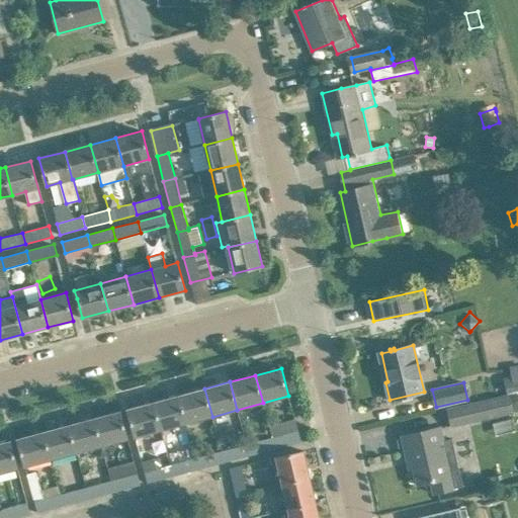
[(178,396),(186,424),(212,417),(204,389),(178,396)]
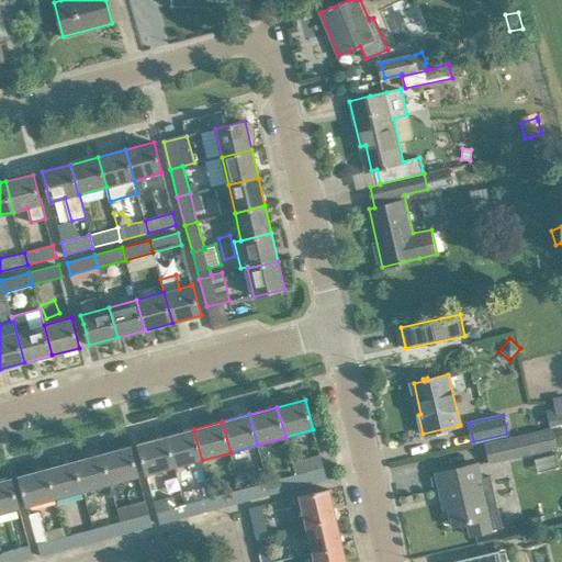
[(550,431),(517,438),(487,446),(492,462),(558,447),(557,446),(561,444),(561,428),(561,425),(550,427),(550,431)]
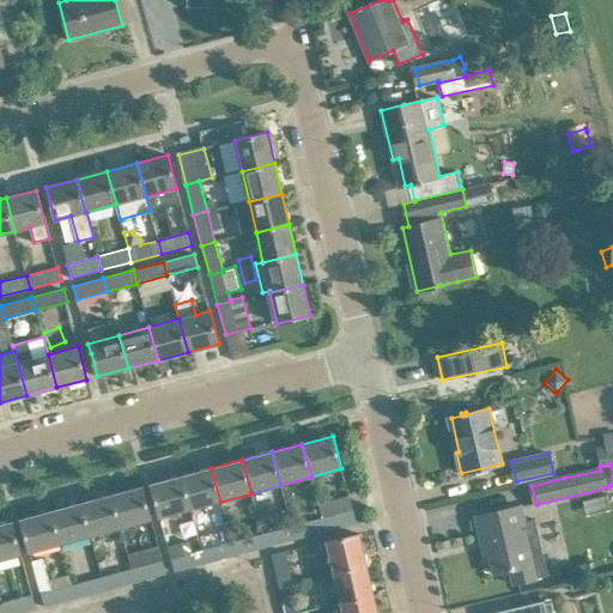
[(211,468),(182,475),(190,509),(220,502),(211,468)]
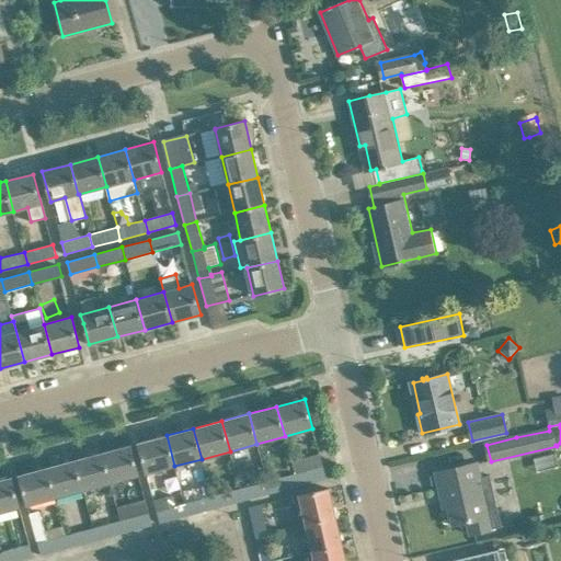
[(167,435),(138,443),(146,473),(174,466),(167,435)]
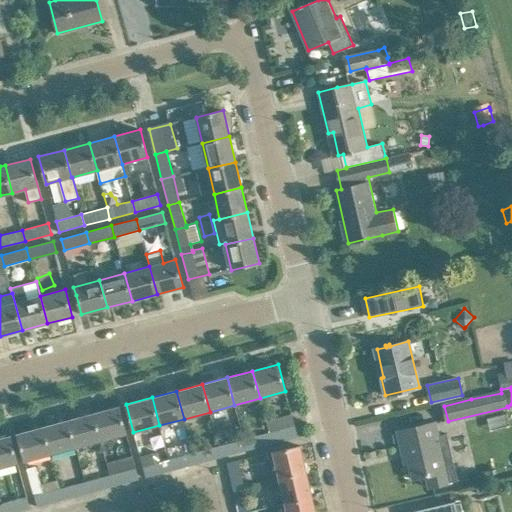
[(119,406),(94,413),(101,441),(126,434),(119,406)]
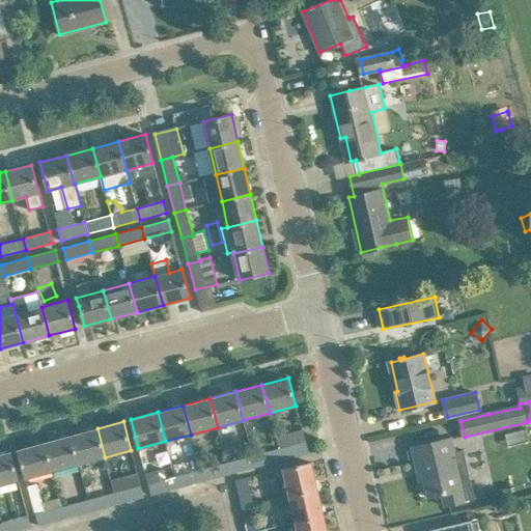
[(98,428),(71,436),(79,465),(105,457),(98,428)]
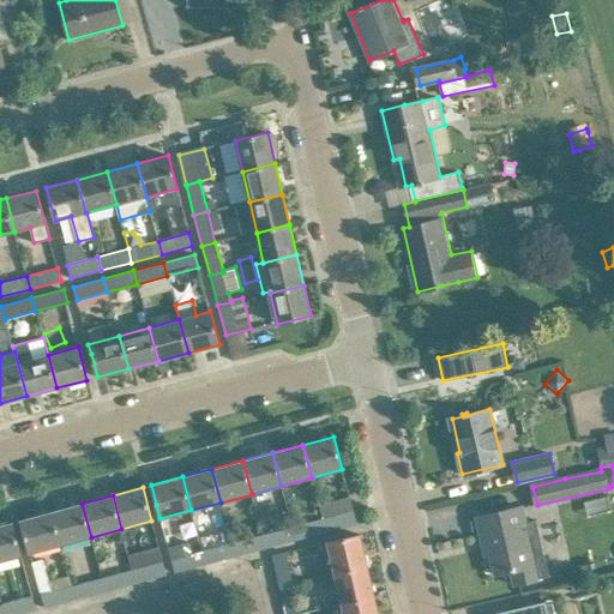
[(324,518),(323,518),(326,533),(357,524),(349,497),(319,505),(324,518)]
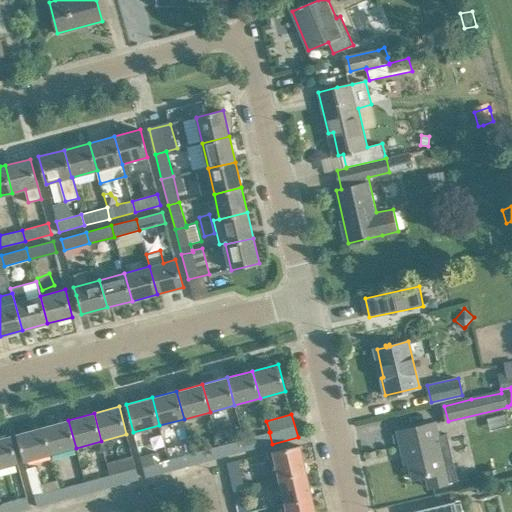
[(68,420),(43,427),(50,455),(76,448),(68,420)]
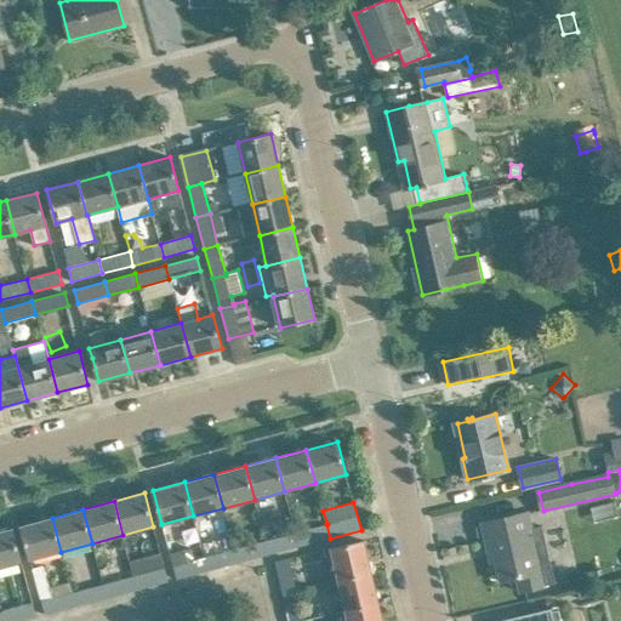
[(520,592),(556,584),(542,525),(531,529),(528,512),(482,523),(488,548),(493,548),(500,581),(517,577),(520,592)]
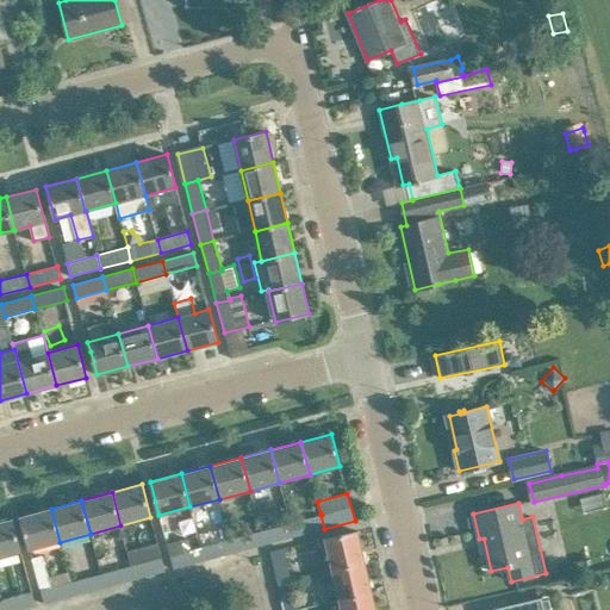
[(51,509),(20,517),(30,551),(60,542),(51,509)]
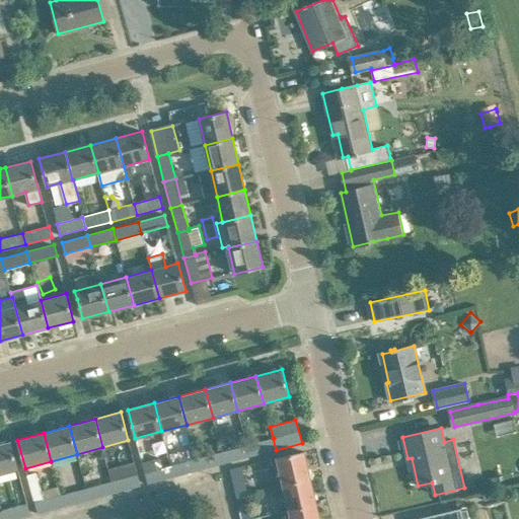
[(246,445),(249,456),(276,450),(273,438),(246,445)]
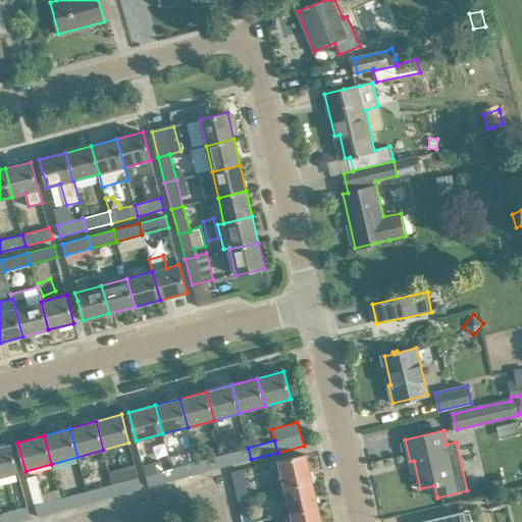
[(10,445),(0,447),(0,477),(17,473),(10,445)]
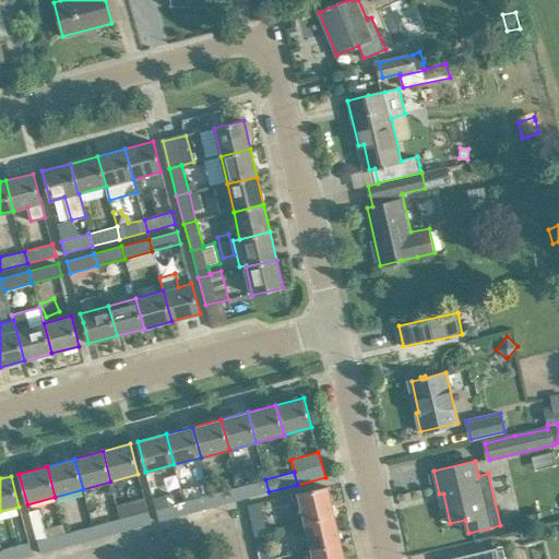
[(265,479),(239,486),(242,499),(269,491),(265,479)]
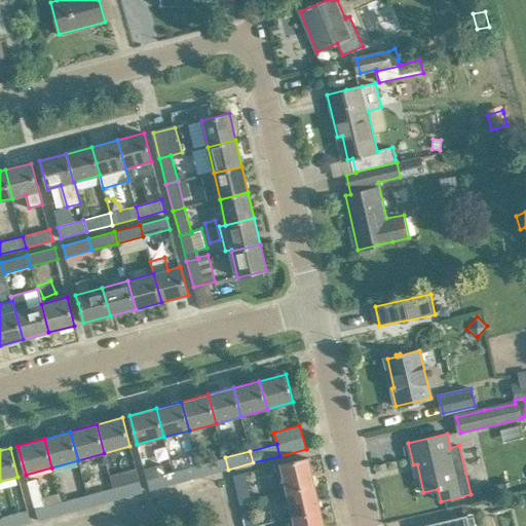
[(171,461),(173,472),(177,484),(201,477),(198,464),(195,455),(171,461)]
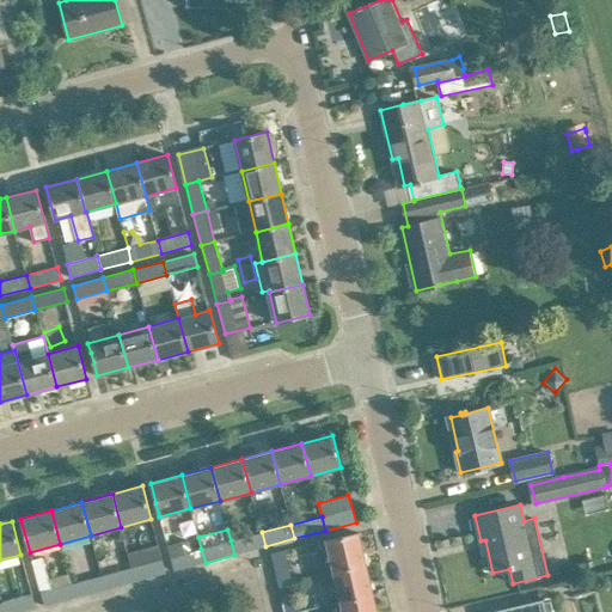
[(231,540),(234,555),(265,546),(262,532),(231,540)]
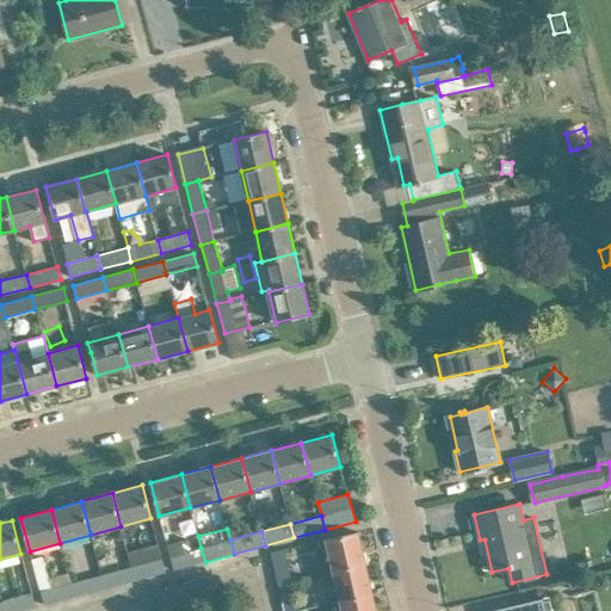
[(333,571),(365,563),(358,532),(325,539),(333,571)]
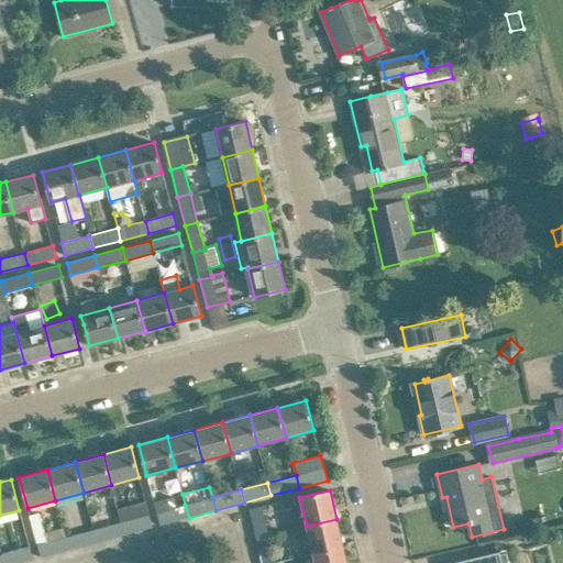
[(174,496),(154,501),(159,526),(189,518),(185,505),(177,507),(174,496)]
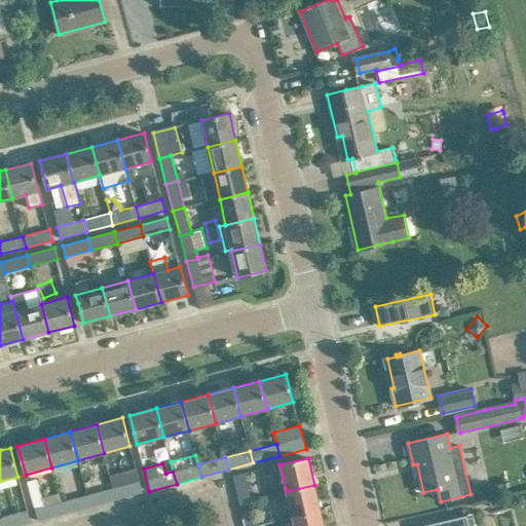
[(232,476),(239,502),(251,500),(245,474),(232,476)]
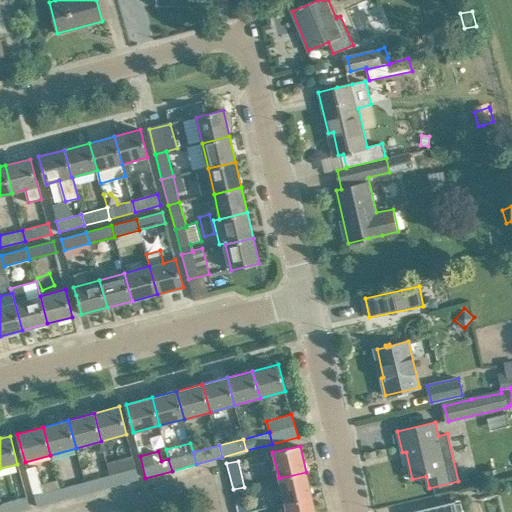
[(34,496),(37,507),(62,500),(59,489),(43,494),(35,466),(27,468),(34,496)]
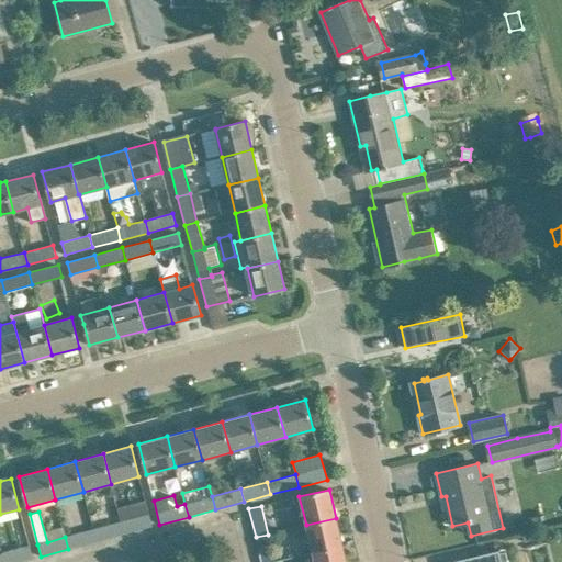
[(124,534),(121,521),(119,512),(90,519),(93,529),(97,541),(124,534)]
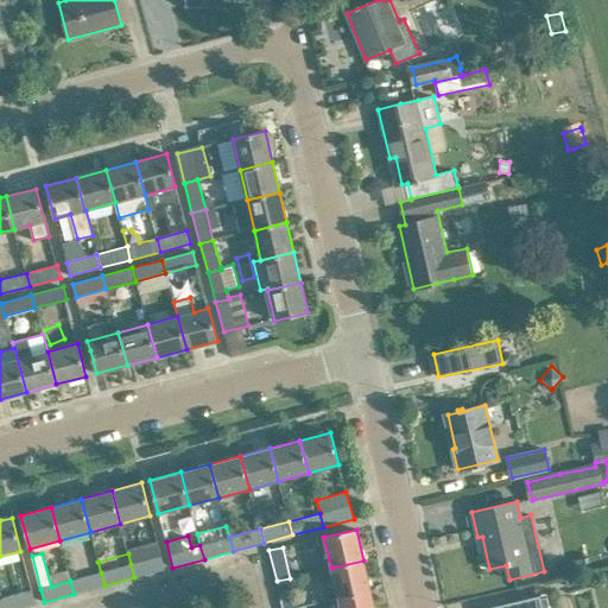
[(162,556),(131,564),(134,577),(165,570),(162,556)]
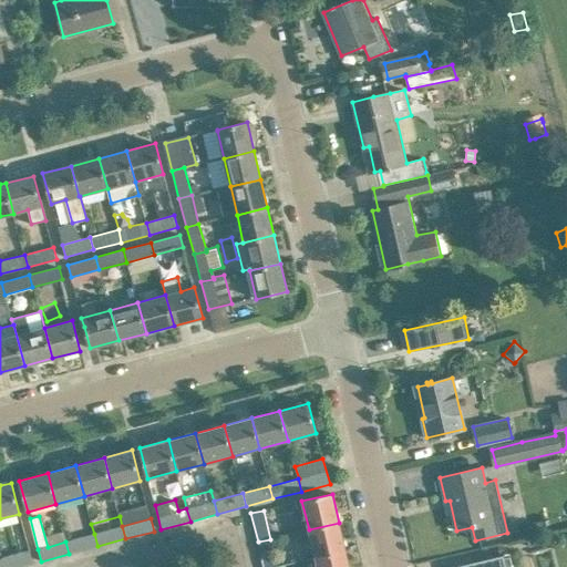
[(309,529),(315,557),(346,550),(339,523),(309,529)]
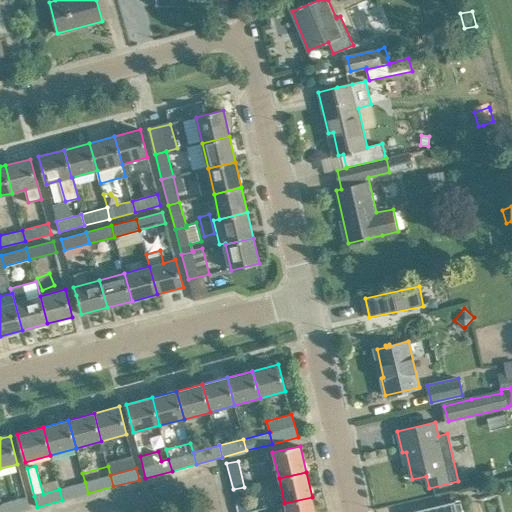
[(88,493),(85,482),(59,489),(62,500),(88,493)]
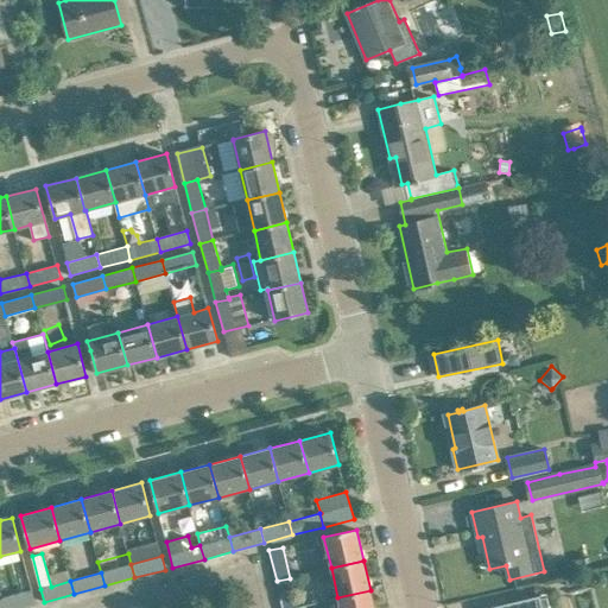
[(296,607),(296,606),(290,578),(277,581),(282,607),(296,607)]
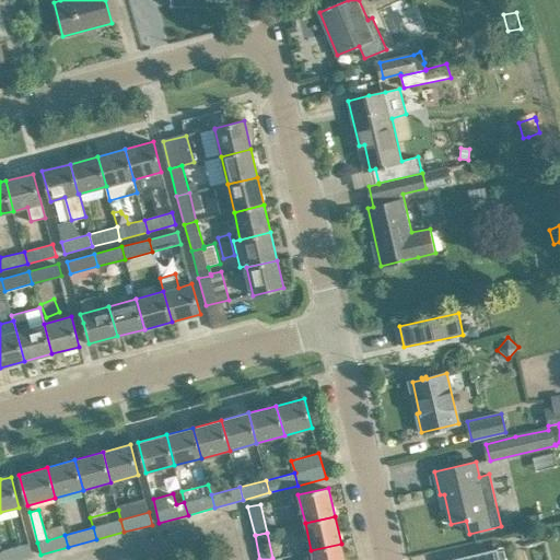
[(311,550),(313,559),(345,559),(341,544),(311,550)]
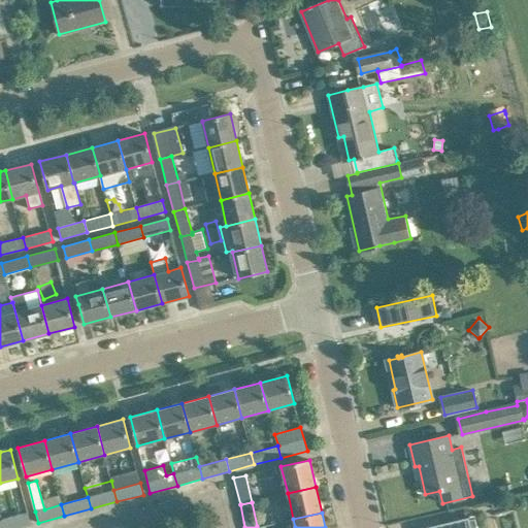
[(1,521),(3,527),(20,527),(31,525),(28,514),(1,521)]
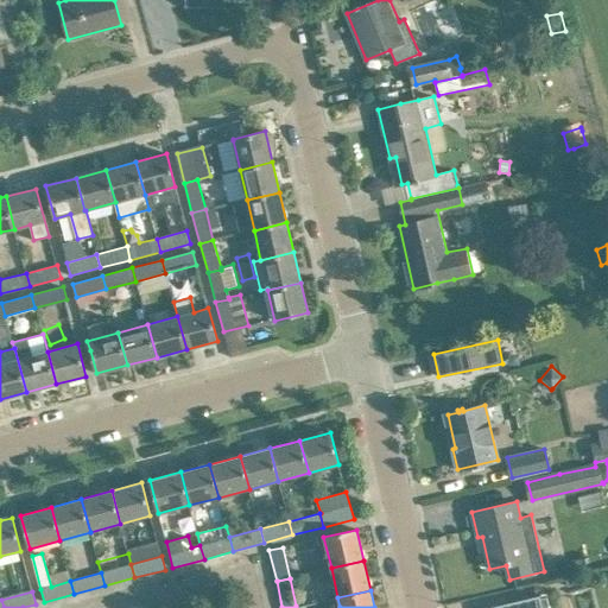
[(542,607),(540,597),(489,607),(542,607)]
